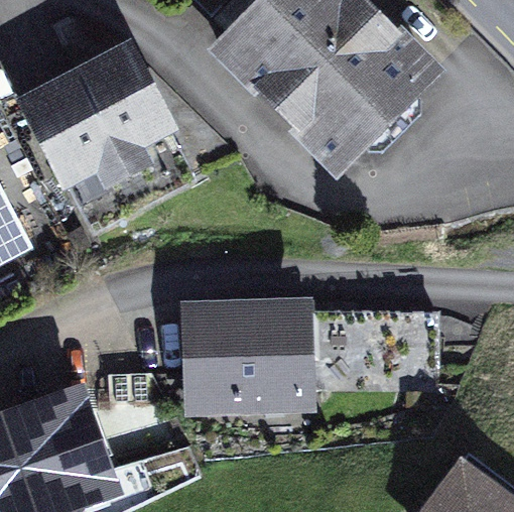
[(377,0),(254,0),(206,48),(337,177),(444,68),(377,0)]
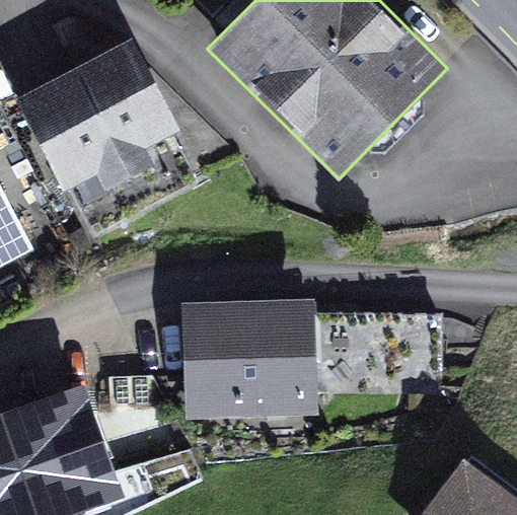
[(131,35),(13,97),(64,193),(95,175),(103,192),(156,164),(147,148),(180,130),(131,35)]
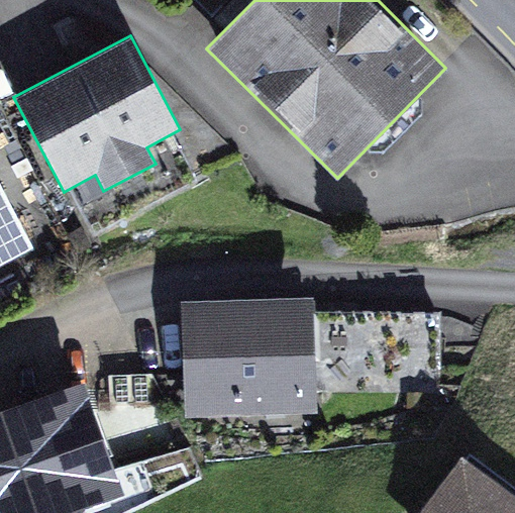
[(0,264),(32,246),(0,186),(0,264)]
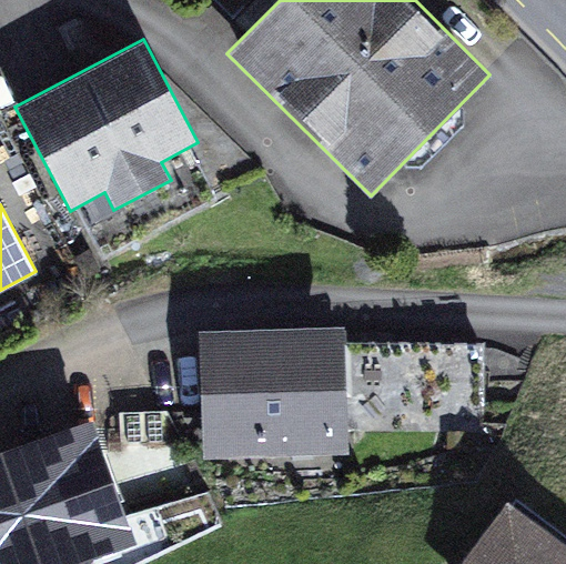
[(344,326),(198,331),(201,460),(347,455),(344,326)]
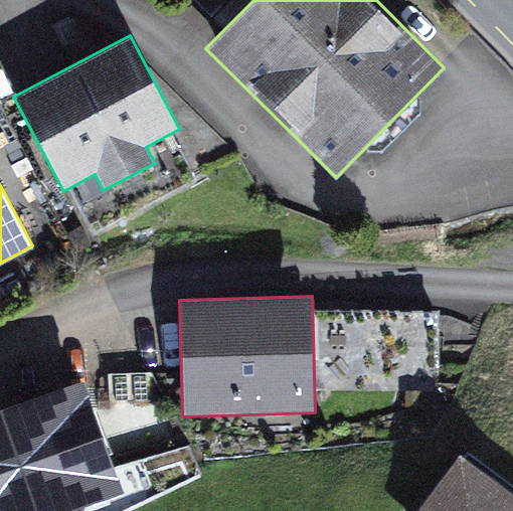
[(81,380),(0,408),(0,510),(77,510),(124,495),(81,380)]
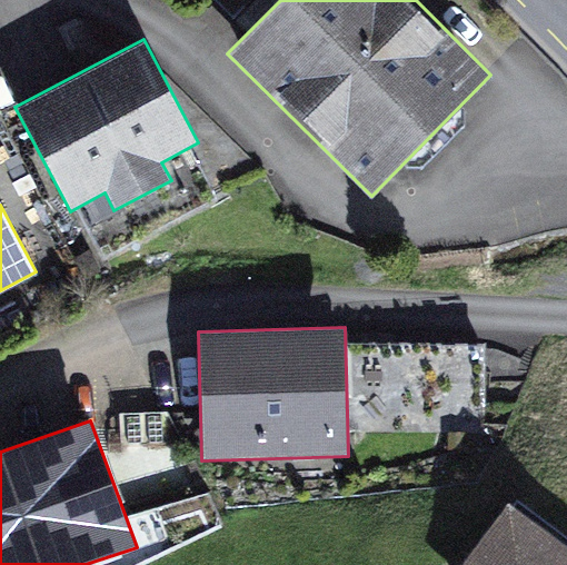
[(566,564),(566,547),(508,504),(461,564),(566,564)]
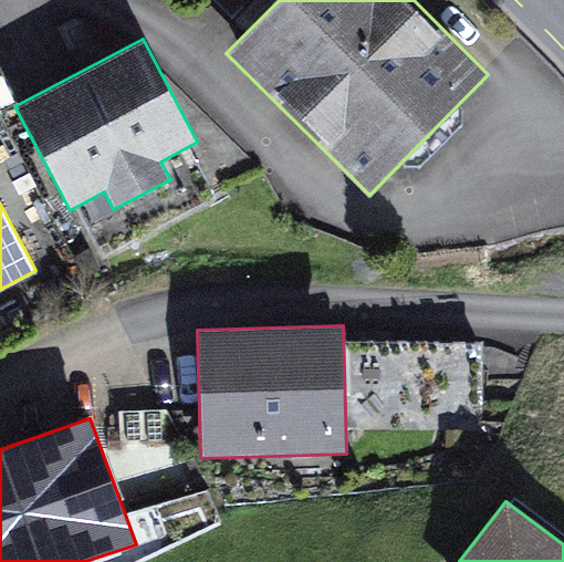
All buildings are outlined.
